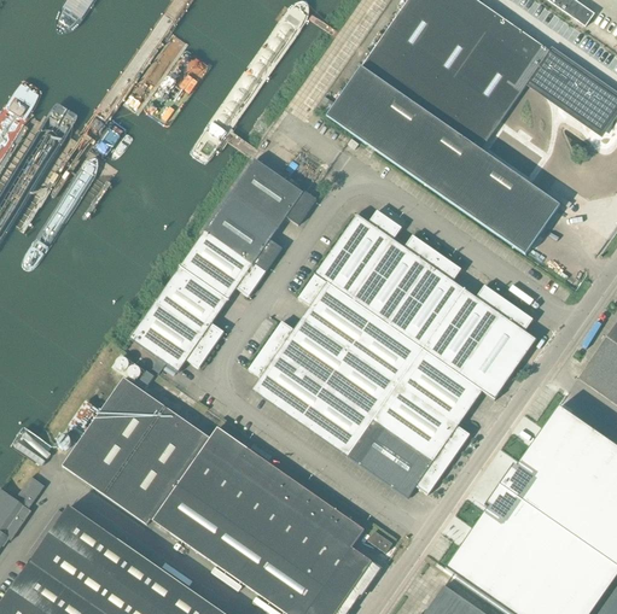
[(405,0),(325,115),(524,253),(559,204),(479,148),(527,81),(528,80),(600,129),(616,104),(616,97),(477,0),(405,0)]
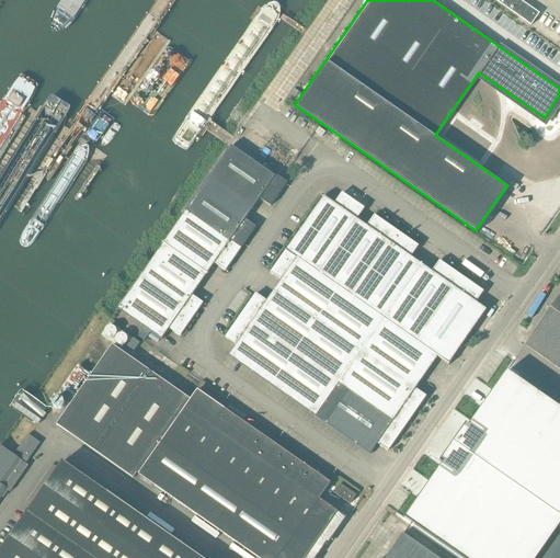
[(496,0),(530,23),(538,11),(523,0),(496,0)]
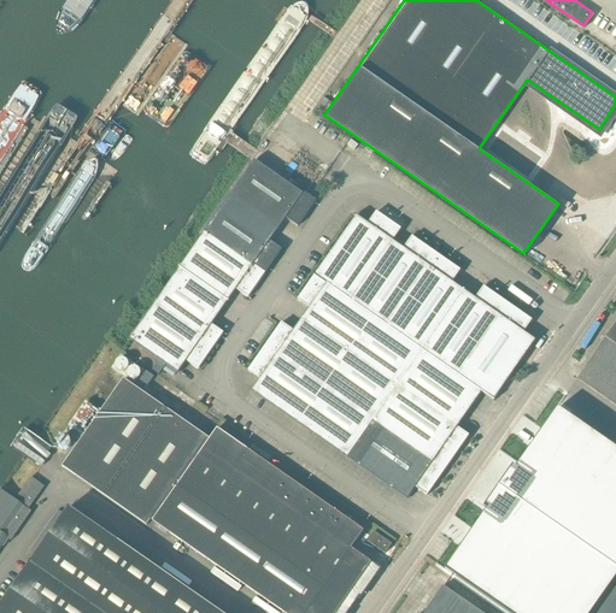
[(228,194),(276,228),(285,216),(297,224),(315,198),(303,188),(300,190),(253,158),(228,194)]
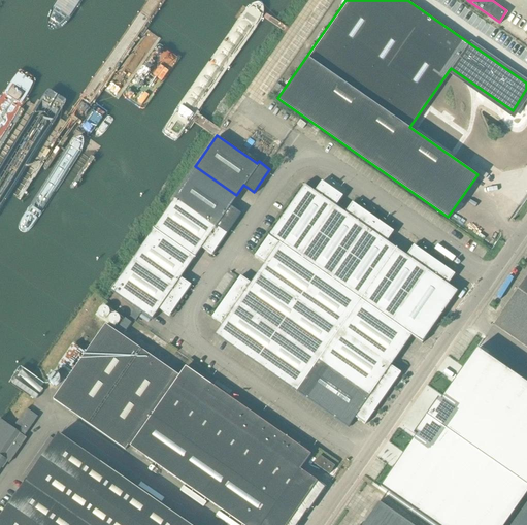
[(195,166),(174,196),(226,232),(240,210),(230,203),(236,195),(195,166)]
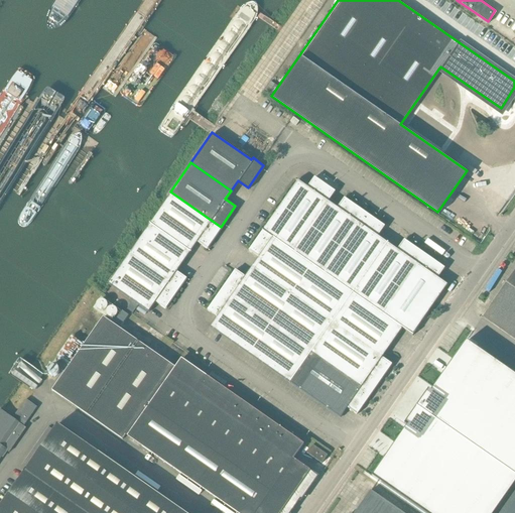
[(335,188),(313,174),(306,184),(297,177),(262,228),(292,249),(327,199),(328,199),(335,188)]
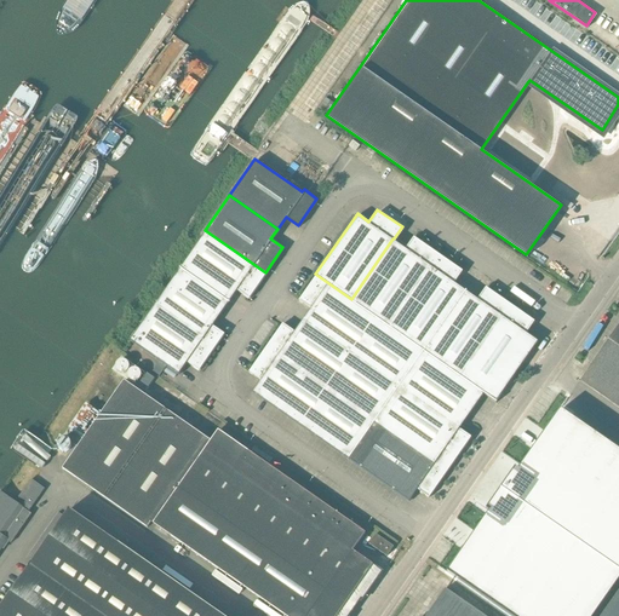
[(248,297),(265,272),(205,230),(130,338),(178,372),(185,360),(198,368),(224,332),(212,323),(236,288),(248,297)]
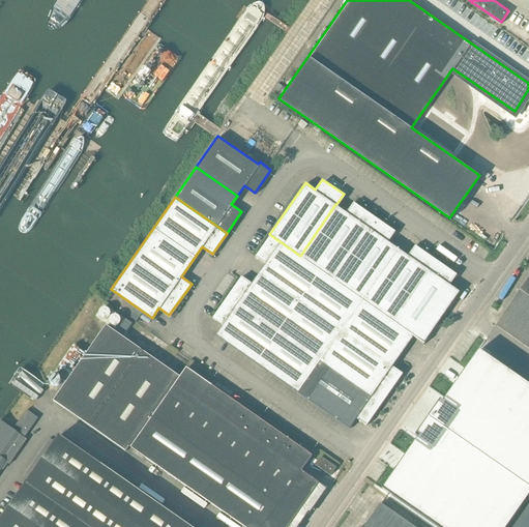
[(330,276),(374,215),(353,201),(346,211),(336,204),(335,204),(300,256),(330,276)]
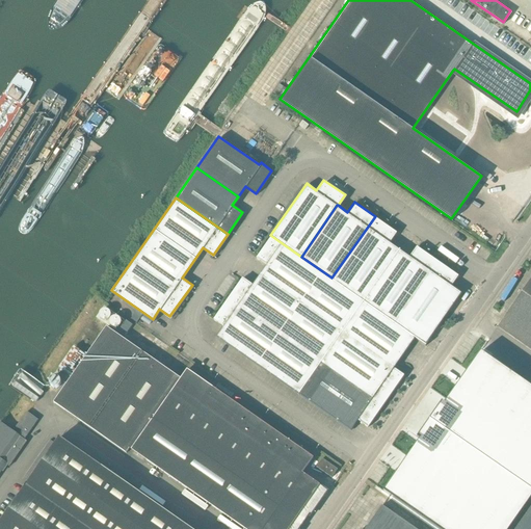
[(363,299),(399,247),(389,241),(396,231),(375,216),(332,278),(363,299)]
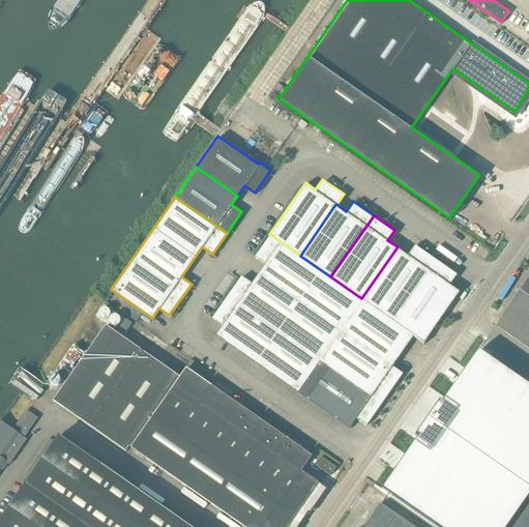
[(330,276),(300,256),(269,234),(255,255),(265,262),(258,271),(340,329),(361,298),(330,276)]
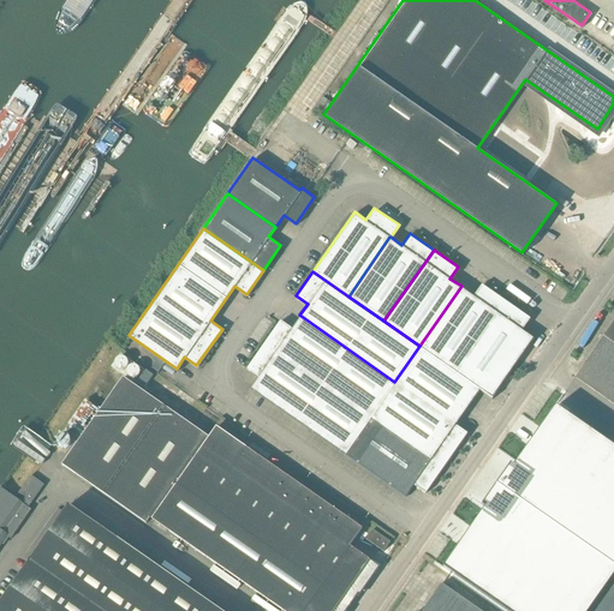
[(462,286),(419,346),(455,371),(505,299),(481,282),(472,294),(462,286)]
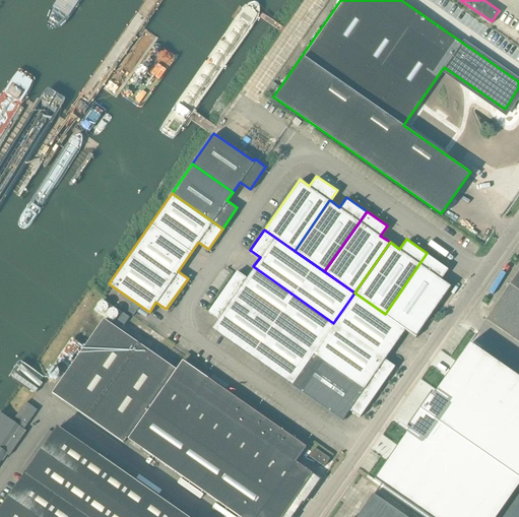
[(427,253),(385,314),(405,328),(404,328),(414,335),(419,327),(428,316),(450,284),(440,277),(447,267),(427,253)]
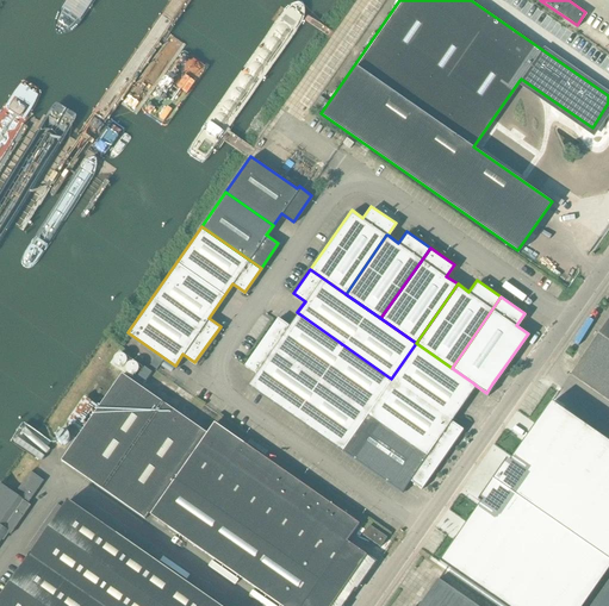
[(367,413),(391,379),(297,312),(290,324),(278,316),(261,339),(367,413)]
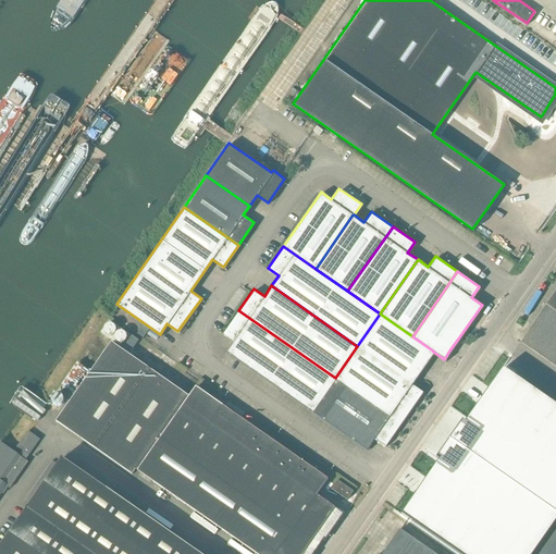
[(555,287),(520,340),(555,365),(555,287)]
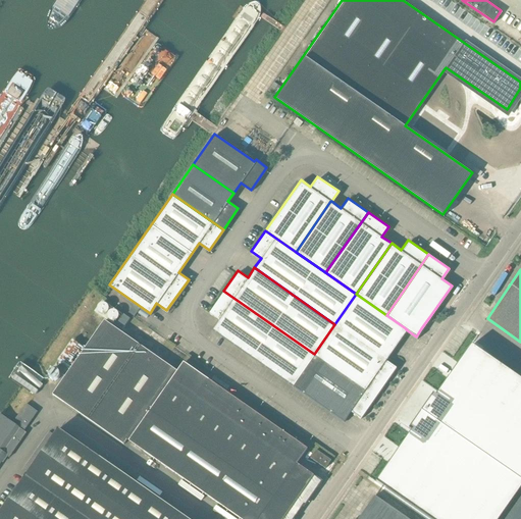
[(293,384),(314,354),(223,291),(209,311),(219,318),(212,328),(293,384)]
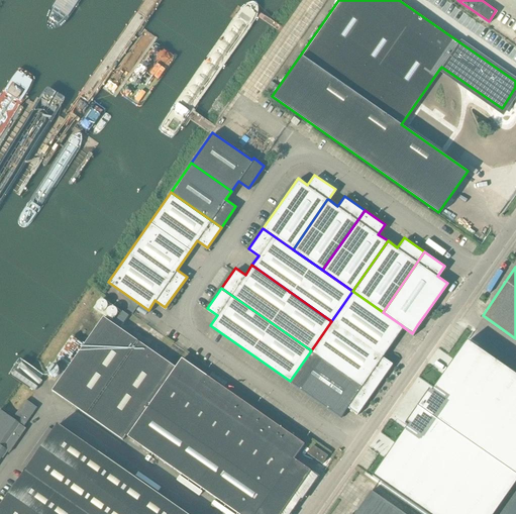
[(331,321),(311,350),(371,393),(392,363),(386,358),(382,355),(402,326),(403,326),(383,312),(352,291),(331,321)]
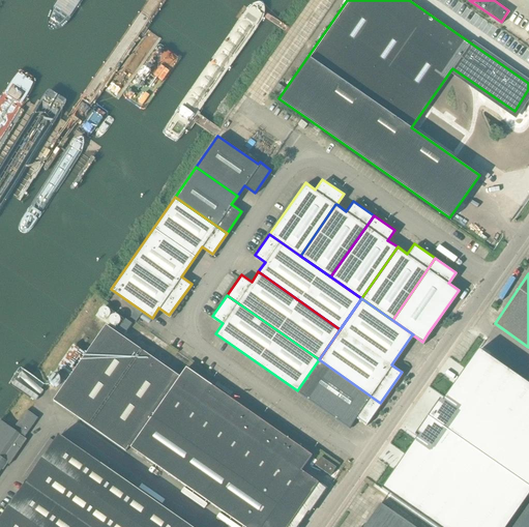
[(130,321),(124,317),(116,328),(122,333),(130,321)]
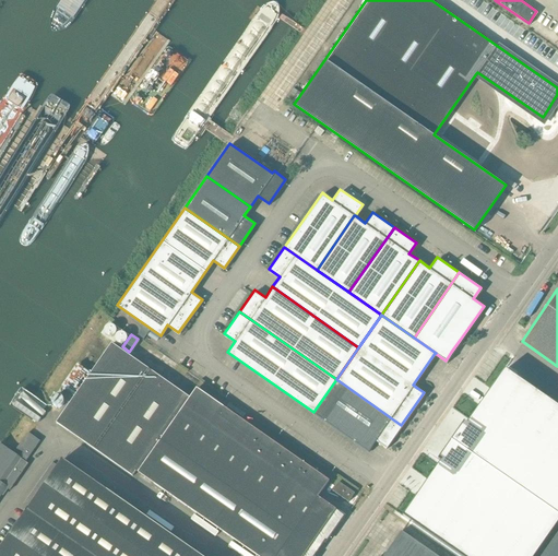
[(196,386),(189,395),(111,341),(56,421),(132,473),(135,469),(137,470),(260,555),(300,555),(335,507),(318,495),(329,478),(196,386)]
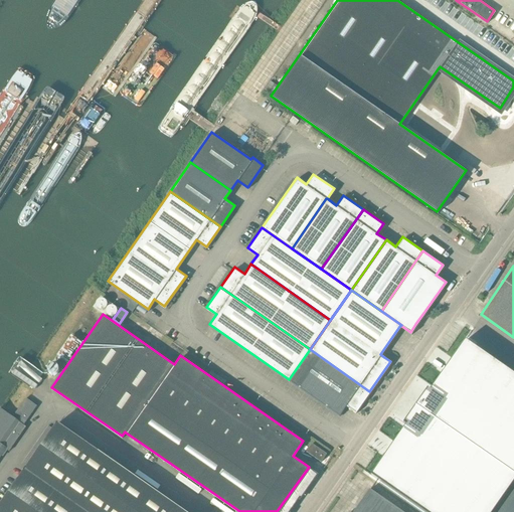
[(425,511),(513,511),(513,371),(464,337),(369,473),(425,511)]
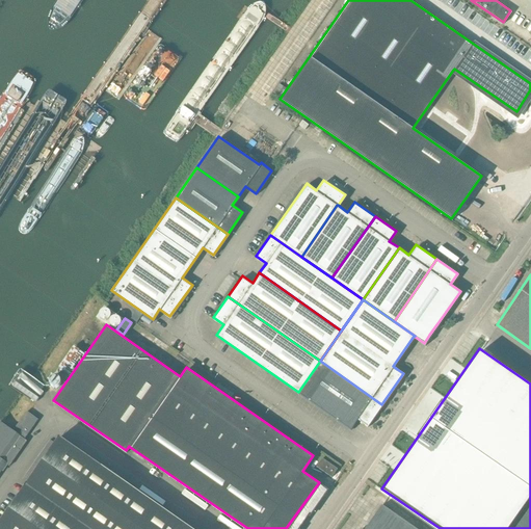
[(320,361),(298,392),(350,428),(356,418),(367,425),(381,404),(320,361)]
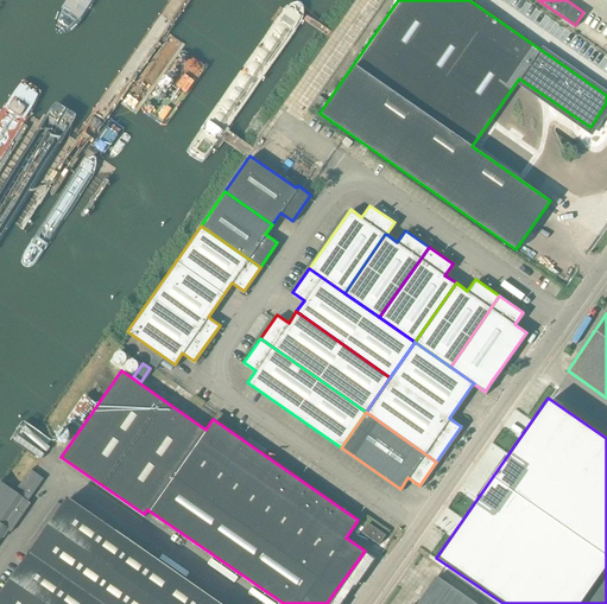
[(23,495),(21,494),(24,490),(30,494),(43,476),(30,466),(17,485),(20,488),(18,491),(0,479),(0,536),(1,535),(2,536),(7,528),(10,531),(30,501),(23,496),(23,495)]
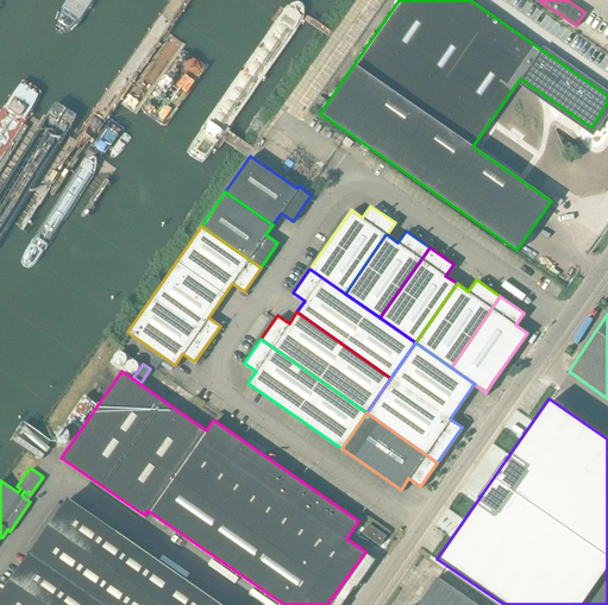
[(0,604),(223,604),(68,497),(69,497),(67,496),(66,498),(66,499),(63,504),(56,499),(24,544),(31,549),(0,593),(0,604)]
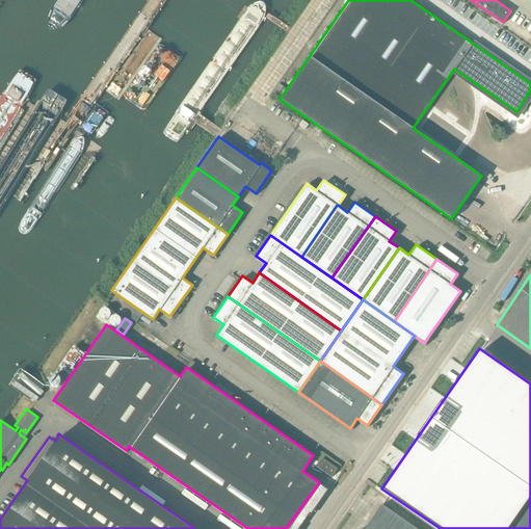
[(321,456),(315,465),(330,475),(337,467),(321,456)]
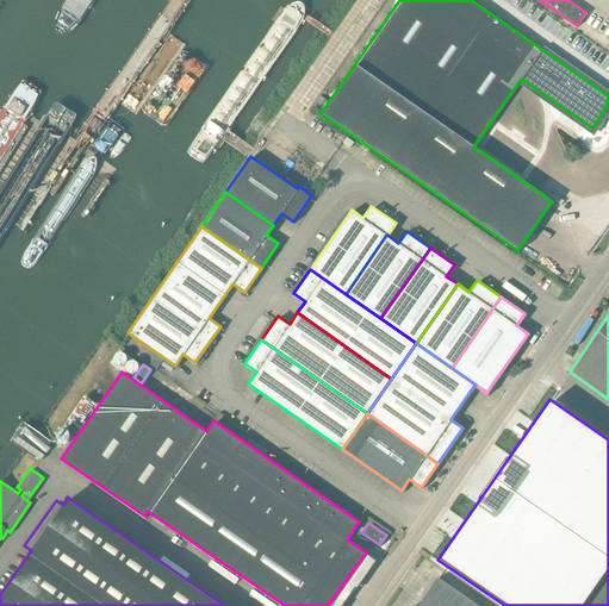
[(480,605),(437,576),(417,605),(414,603),(410,605),(480,605)]
